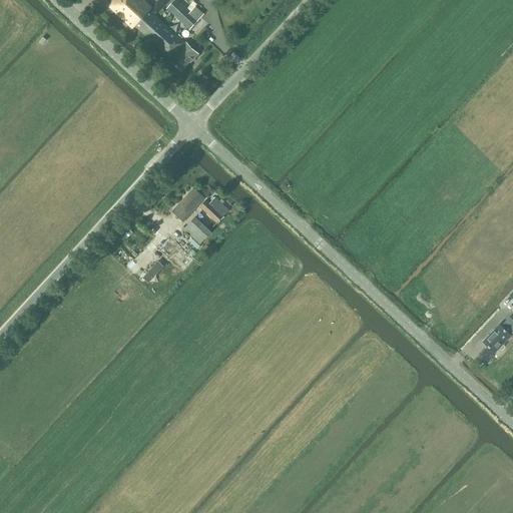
[(183,71),(198,54),(186,42),(185,43),(149,10),(152,7),(144,0),(113,0),(114,0),(108,6),(132,28),(135,25),(171,58),(170,59),(183,71)]
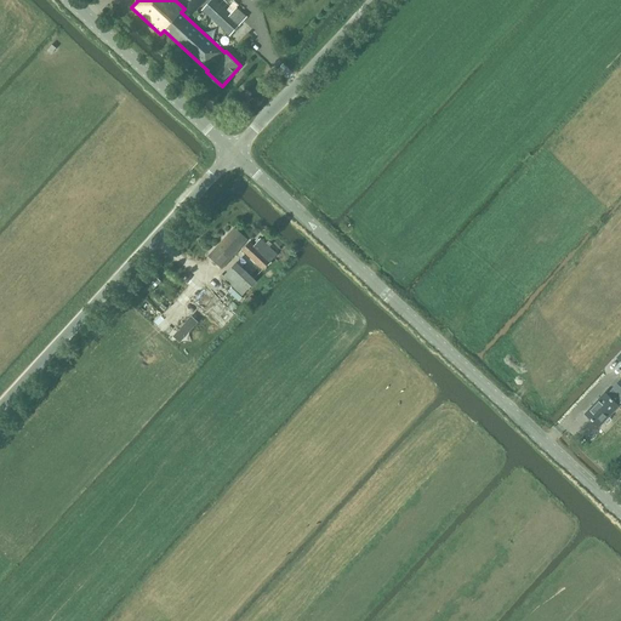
[(191,0),(184,9),(192,15),(205,0),(191,0)]
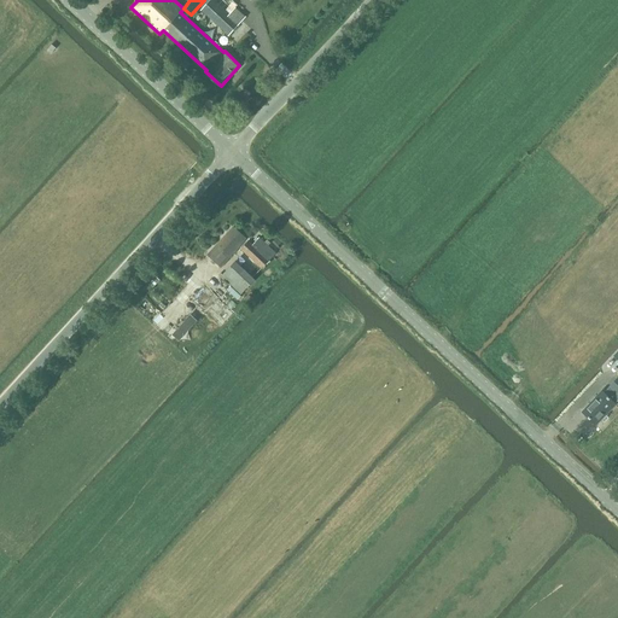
[(229,35),(239,24),(213,0),(209,0),(202,10),(229,35)]
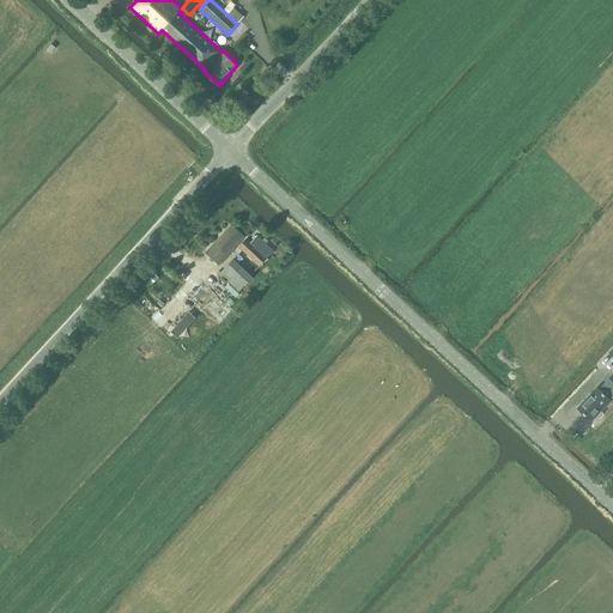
[(246,237),(232,225),(208,250),(222,262),(246,237)]
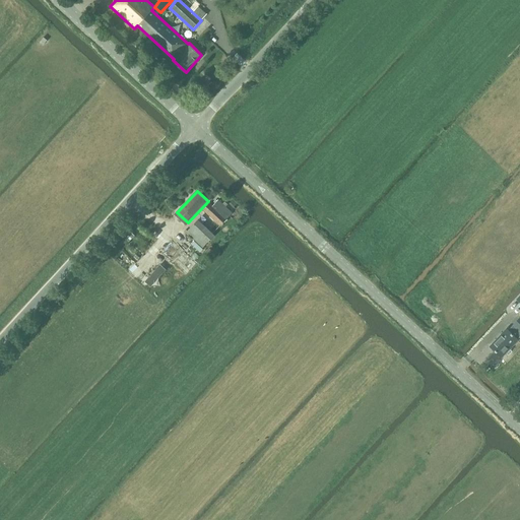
[(218,200),(212,206),(209,203),(203,209),(220,225),(233,213),(225,207),(222,204),(218,200)]
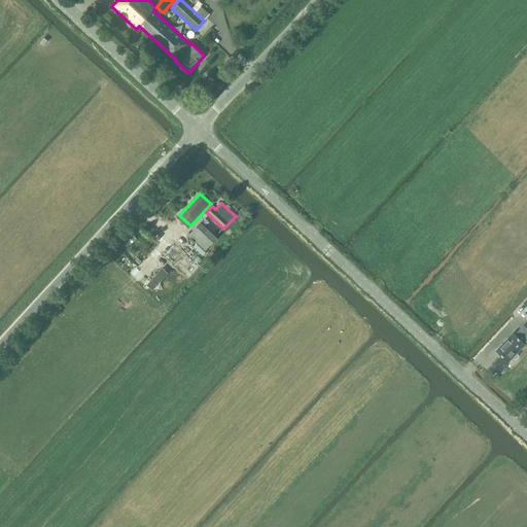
[(217,239),(201,223),(189,236),(206,251),(217,239)]
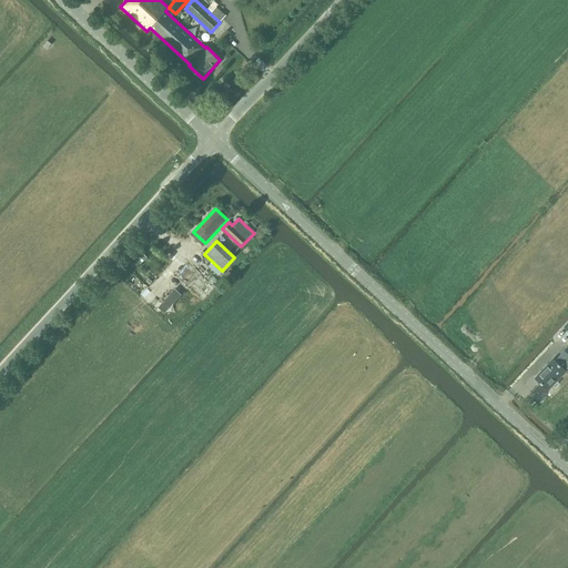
[(175,290),(159,308),(164,313),(181,295),(175,290)]
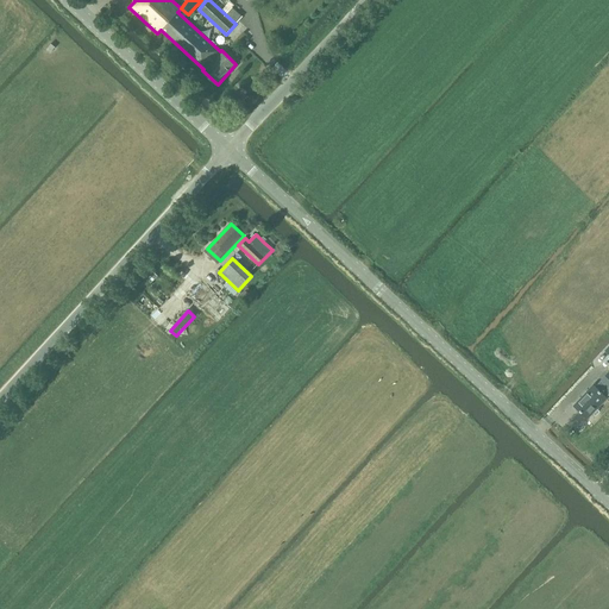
[(608,371),(601,381),(602,381),(596,388),(594,385),(575,406),(588,419),(607,397),(608,394),(608,371)]
